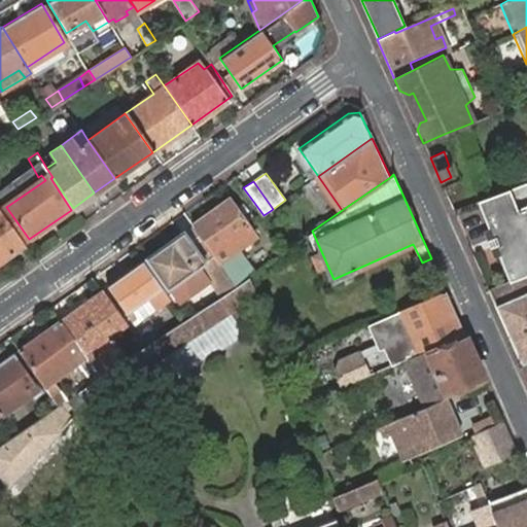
[(526,183),(477,203),(481,213),(484,212),(504,262),(501,264),(510,284),(526,276),(526,183)]
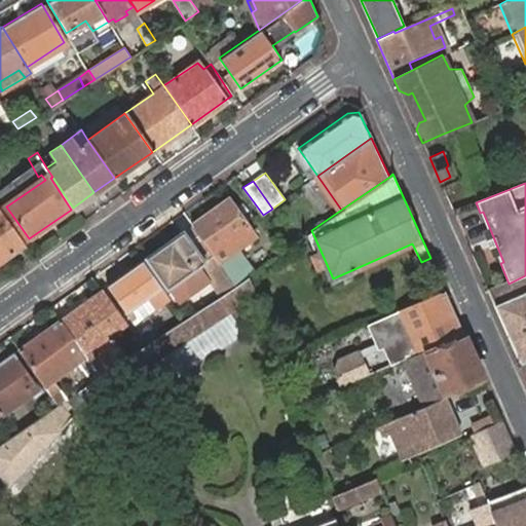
[(226,272),(233,285),(246,275),(251,272),(236,250),(254,236),(227,198),(192,223),(198,232),(226,272)]
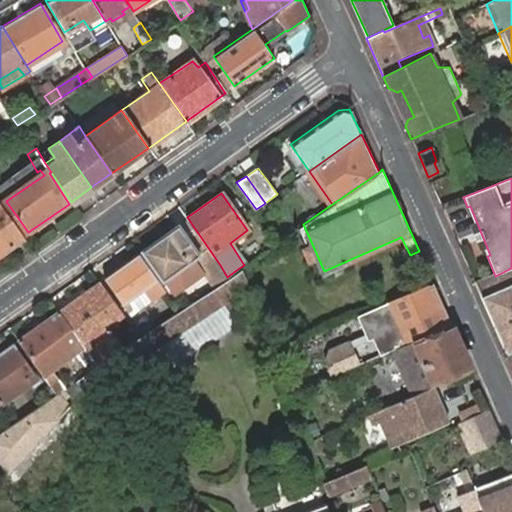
[(0,253),(22,237),(1,206),(0,206),(0,253)]
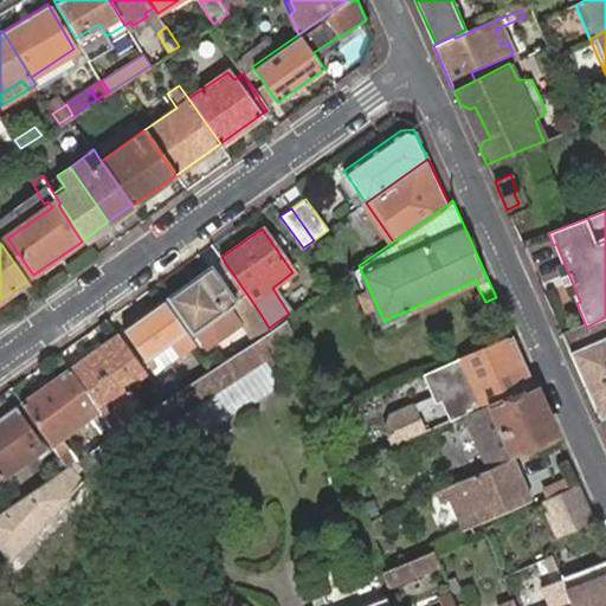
[(537,278),(558,277),(556,246),(536,246),(537,278)]
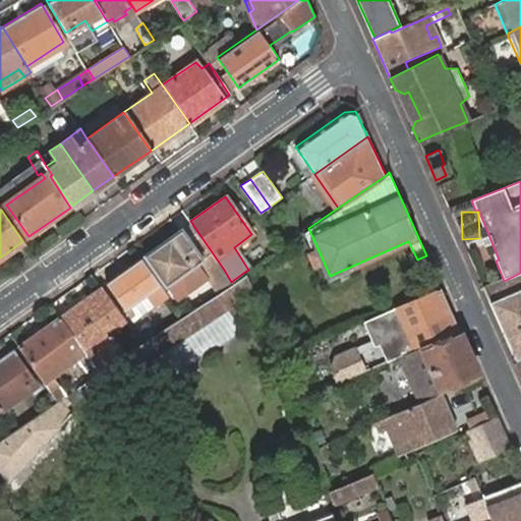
[(214,276),(224,270),(196,230),(188,236),(181,228),(146,254),(166,283),(201,258),(214,276)]
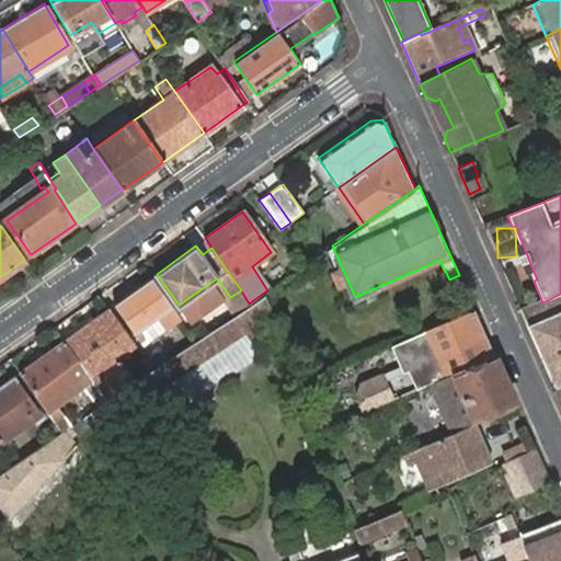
[(148,341),(181,318),(151,276),(114,302),(138,339),(144,336),(148,341)]
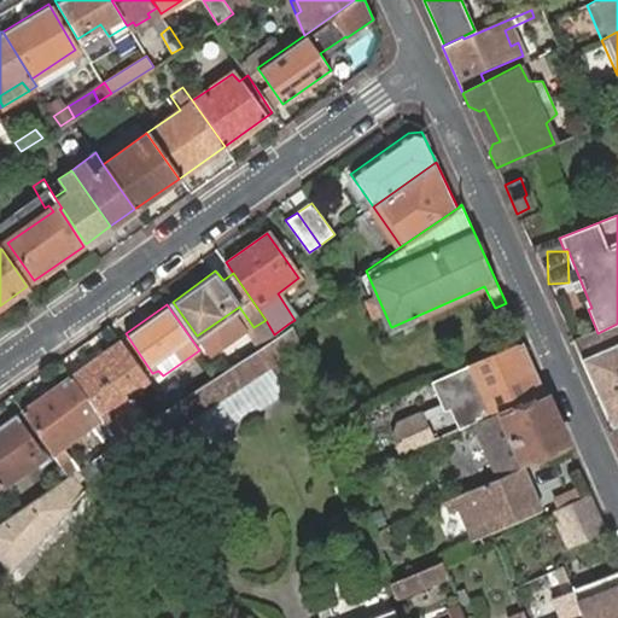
[(109,448),(93,459),(108,474),(297,342),(289,324),(274,334),(216,374),(168,408),(143,425),(117,442),(109,448)]
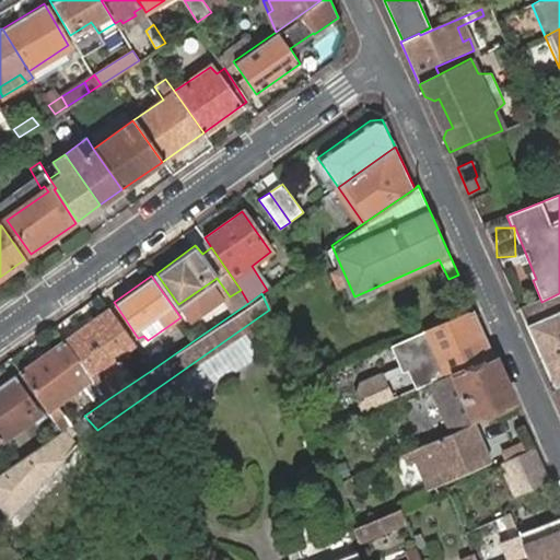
[(559,386),(559,293),(541,302),(520,310),(526,324),(555,388),(559,386)]
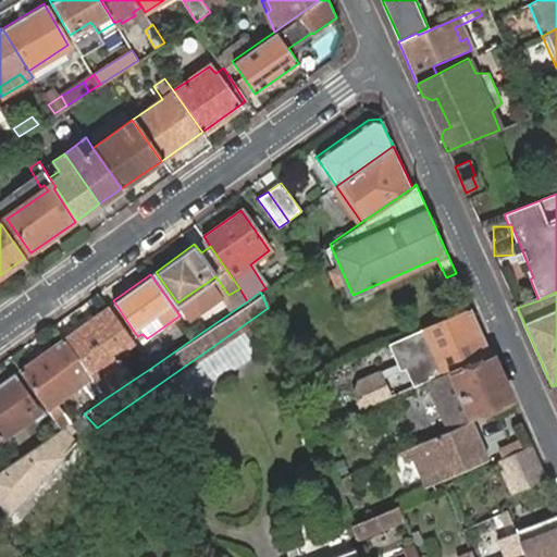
[(102,360),(132,339),(107,306),(74,330),(75,332),(64,339),(95,383),(110,372),(102,360)]
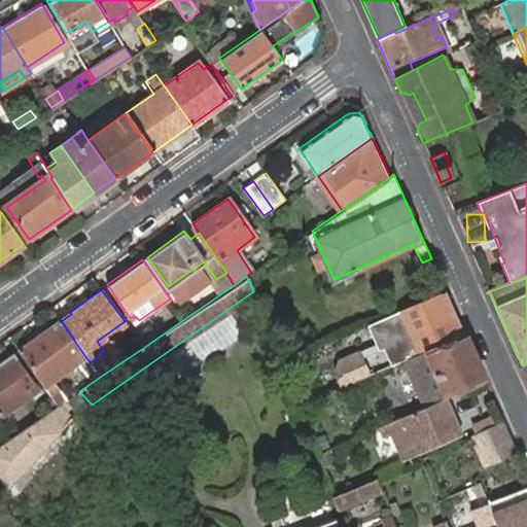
[(405,359),(418,354),(426,351),(464,335),(446,292),(400,312),(370,324),(381,348),(385,346),(393,364),(405,359)]
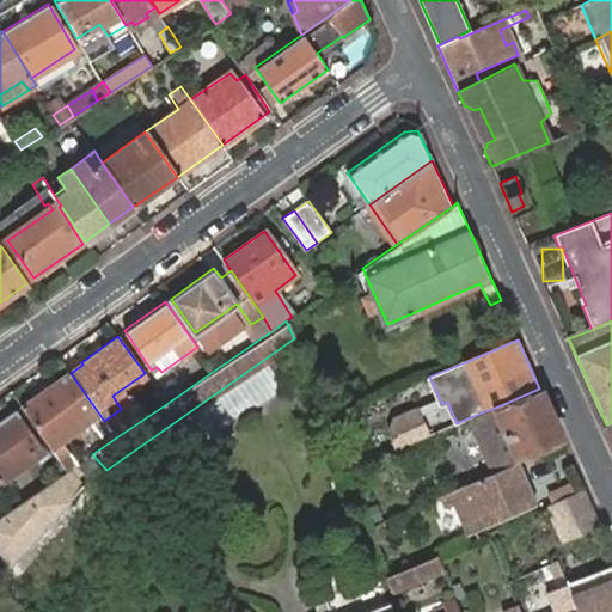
[(22,404),(60,457),(71,450),(65,439),(90,421),(99,433),(108,426),(104,421),(71,373),(69,371),(22,404)]
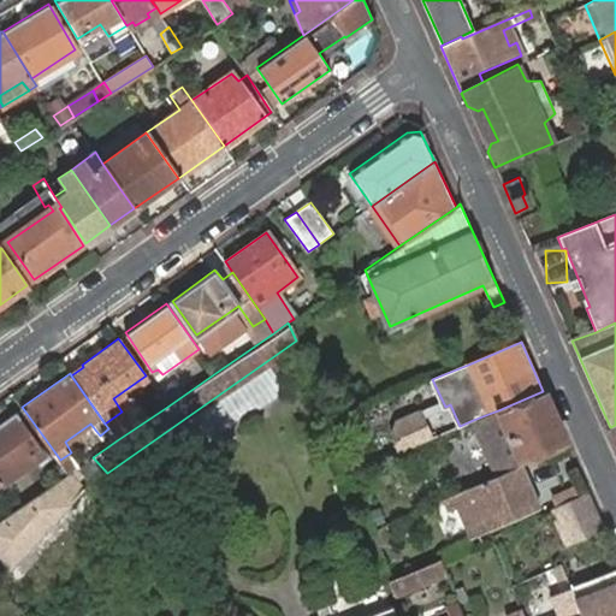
[(171,383),(163,389),(170,401),(179,394),(171,383)]
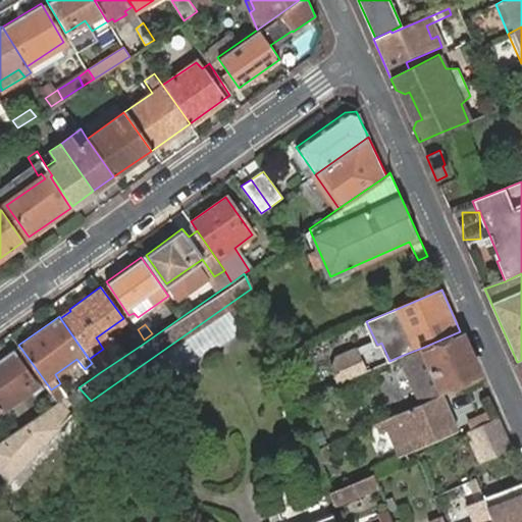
[(440,396),(480,378),(460,331),(422,348),(414,351),(401,356),(422,403),(440,396)]
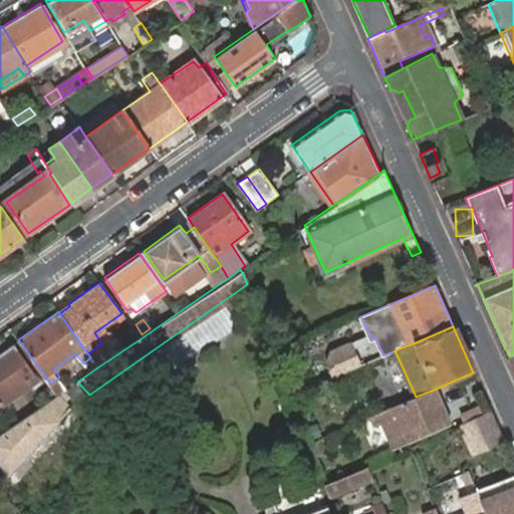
[(0,401),(1,402),(2,404),(33,382),(27,372),(32,368),(14,342),(0,352),(0,401)]
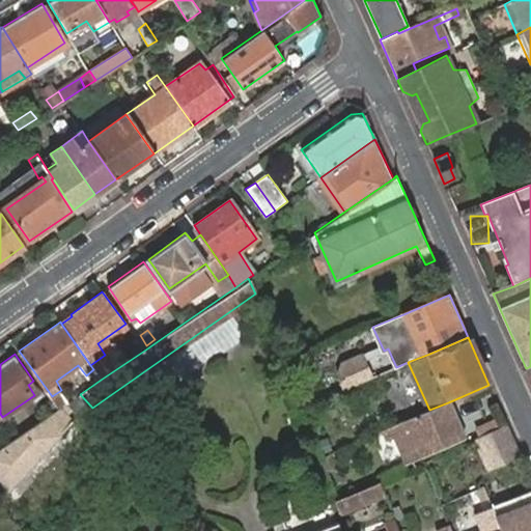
[(338,372),(345,389),(372,378),(362,354),(342,362),(338,372)]
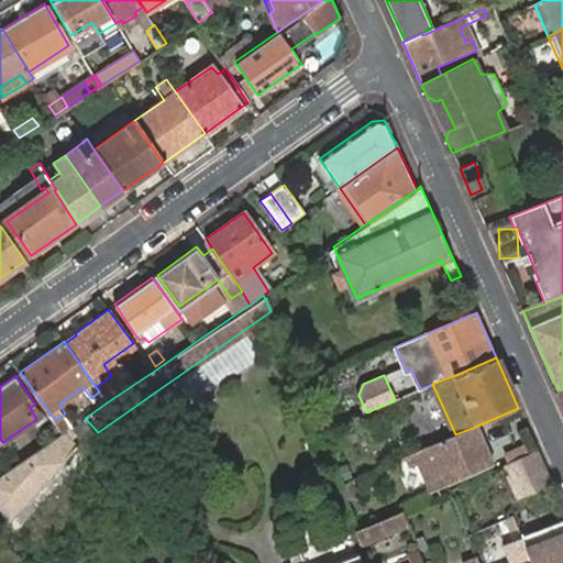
[(99,392),(107,403),(130,387),(122,376),(99,392)]
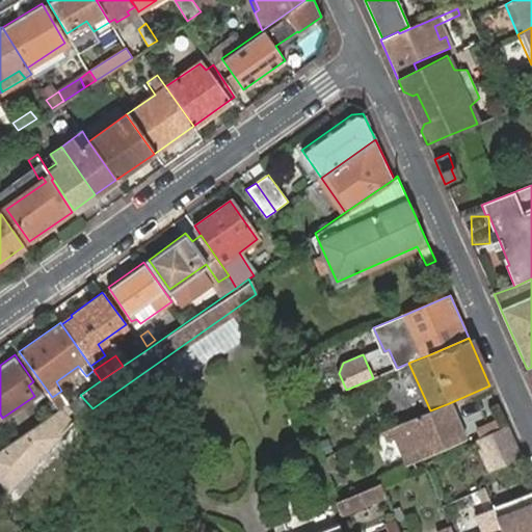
[(86,376),(94,386),(101,380),(94,370),(86,376)]
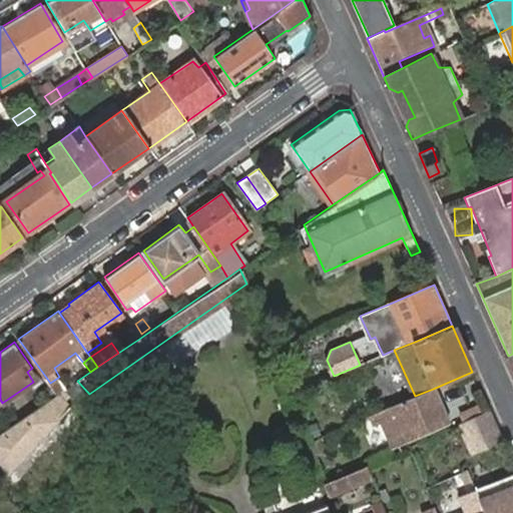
[(27,372),(33,382),(39,377),(32,368),(27,372)]
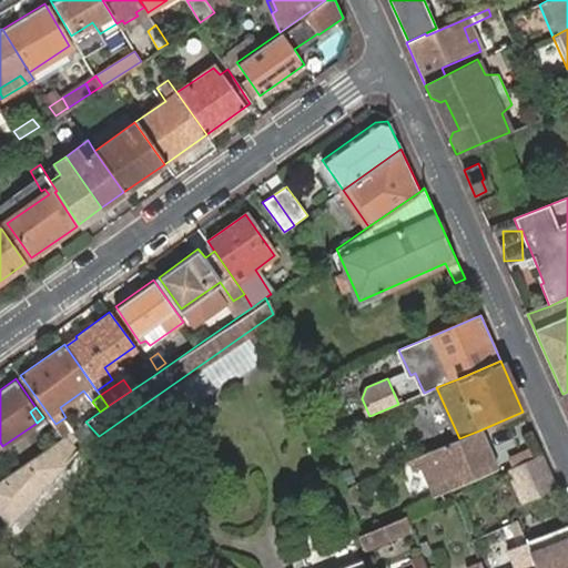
[(459,438),(418,456),(434,495),(495,468),(479,430),(459,438)]
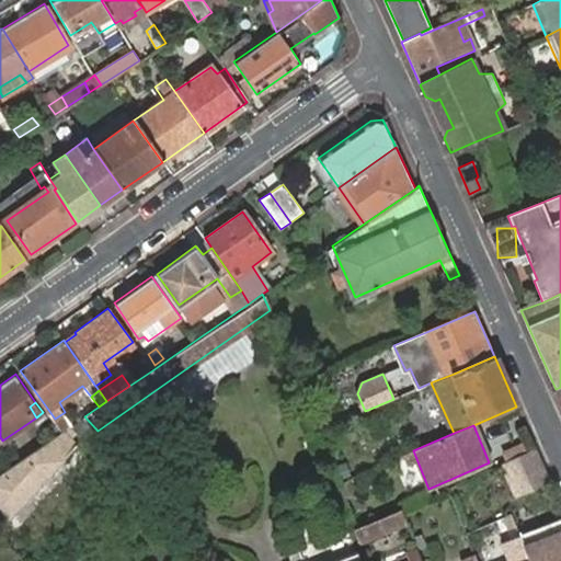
[(64,431),(19,462),(0,474),(0,504),(7,514),(10,518),(65,457),(77,444),(70,437),(75,432),(70,426),(64,431)]
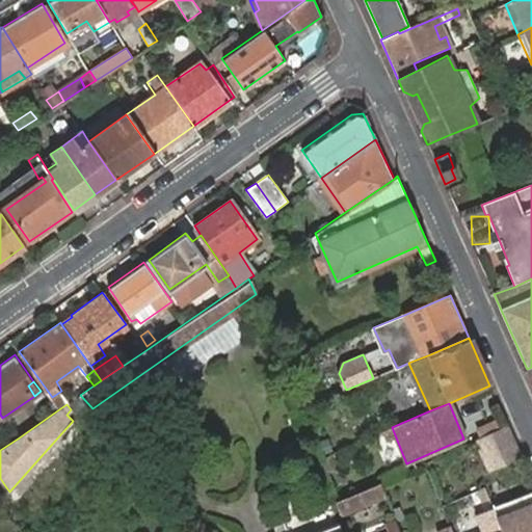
[(508,427),(476,441),(488,468),(520,454),(508,427)]
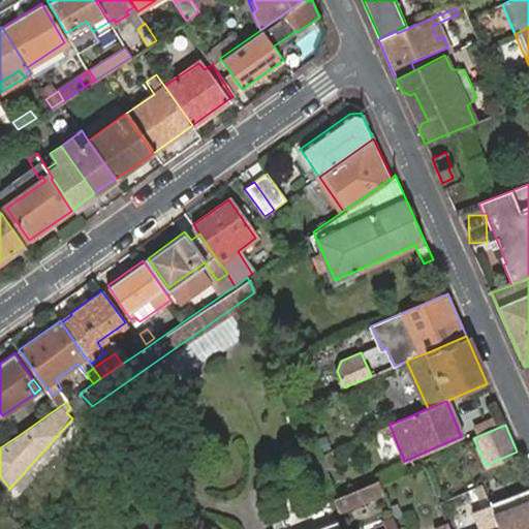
[(376,478),(334,497),(338,507),(380,490),(376,478)]
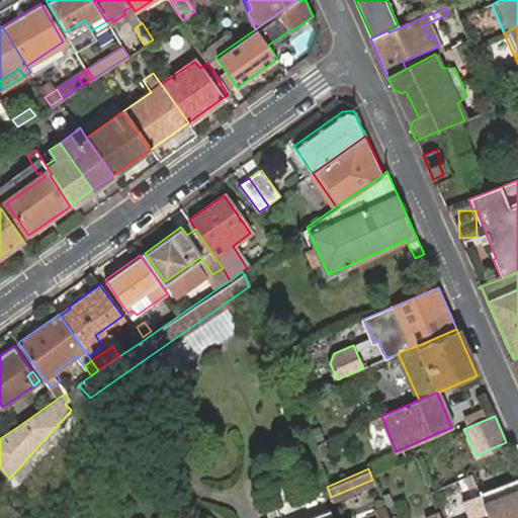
[(9,479),(6,475),(0,479),(0,490),(11,483),(9,479)]
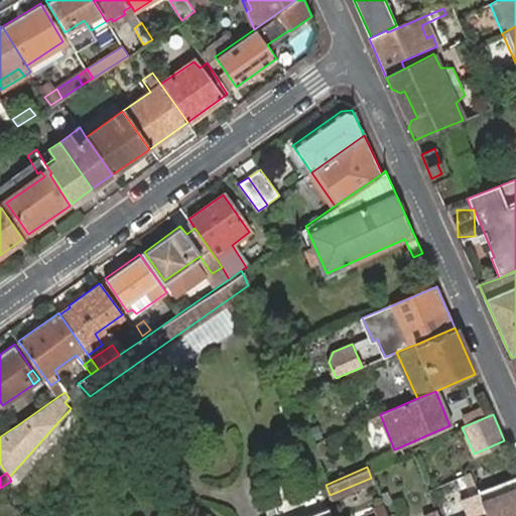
[(470,473),(462,476),(467,488),(475,485),(470,473)]
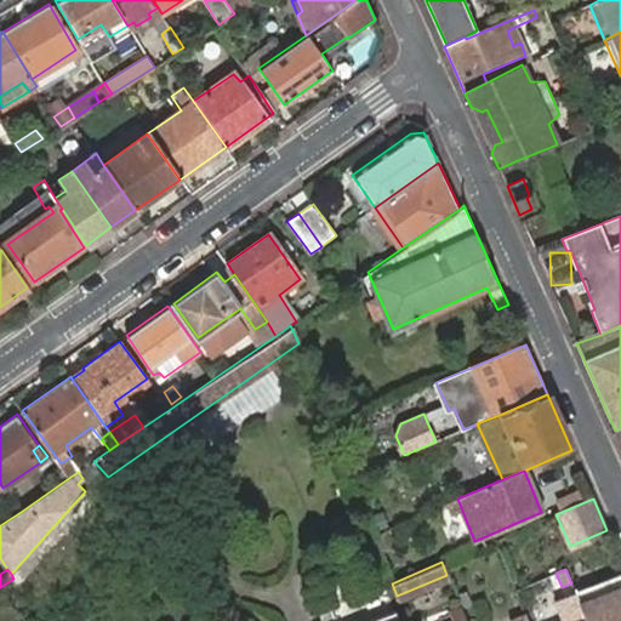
[(620,620),(620,571),(574,592),(579,603),(586,620),(620,620)]
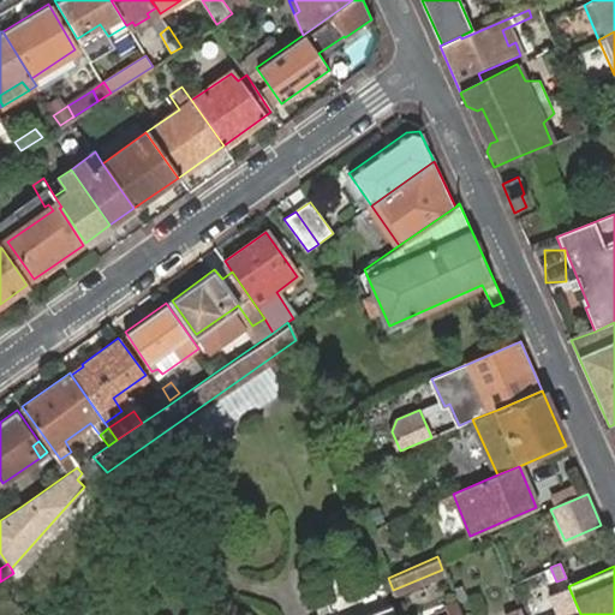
[(394,614),(377,568),(347,579),(360,614),(394,614)]
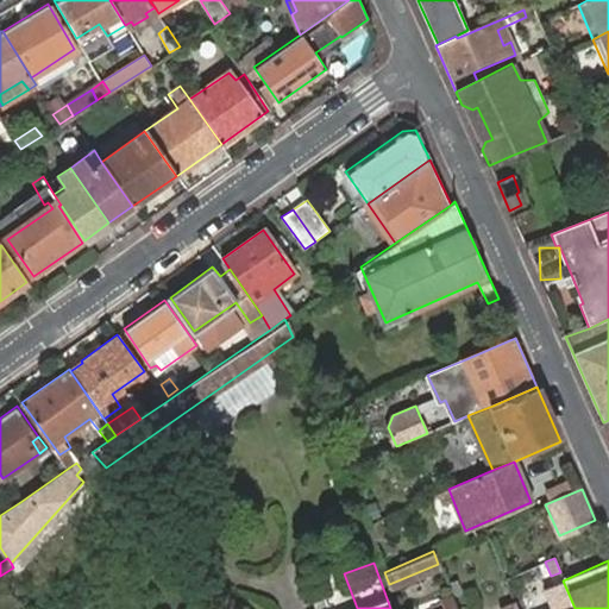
[(575,608),(567,591),(558,596),(563,608),(575,608)]
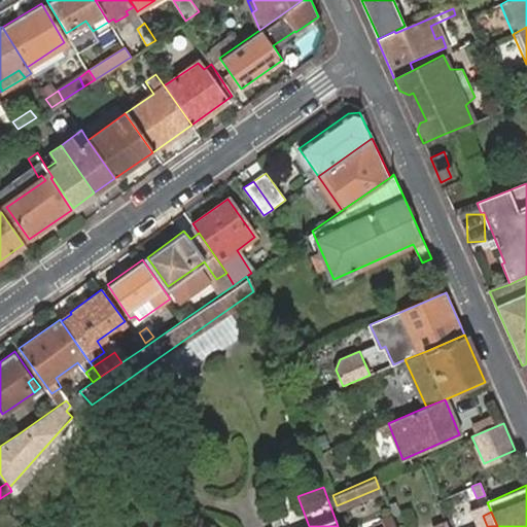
[(354,526),(354,524),(347,526),(394,526),(391,518),(384,521),(386,526),(354,526)]
